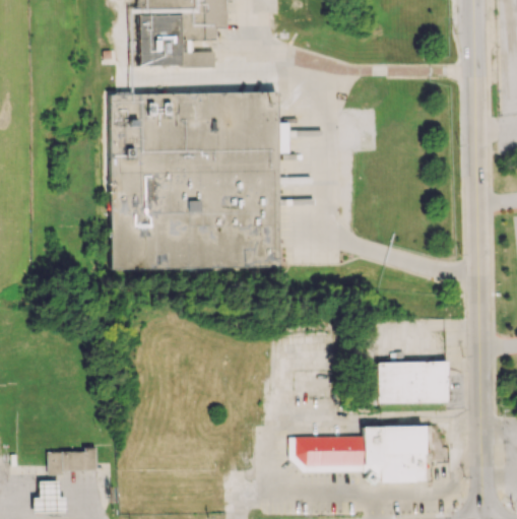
[(225,0),(138,0),(138,8),(132,8),(132,21),(139,21),(139,67),(215,66),(215,52),(193,52),(193,41),(216,41),(216,28),(225,28),(225,0)]
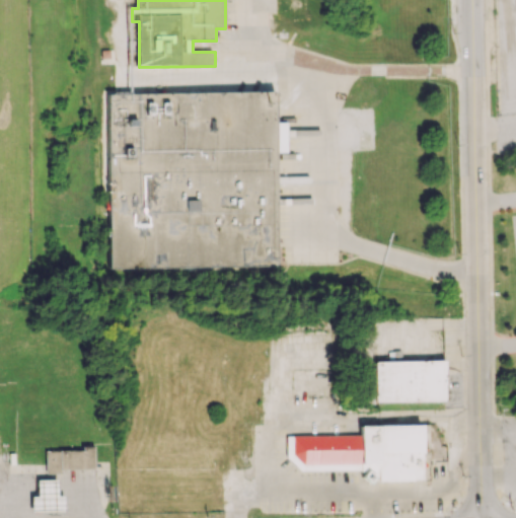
[(114,269),(280,266),(278,153),(289,153),(288,123),(278,123),(277,91),(111,94),(114,269)]
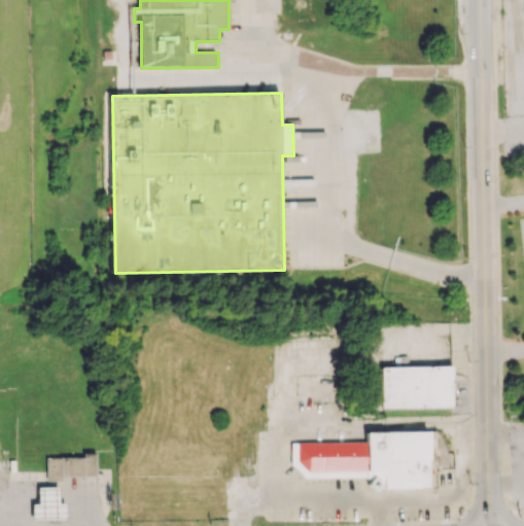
[(453,366),(383,367),(384,410),(454,408),(453,366)]
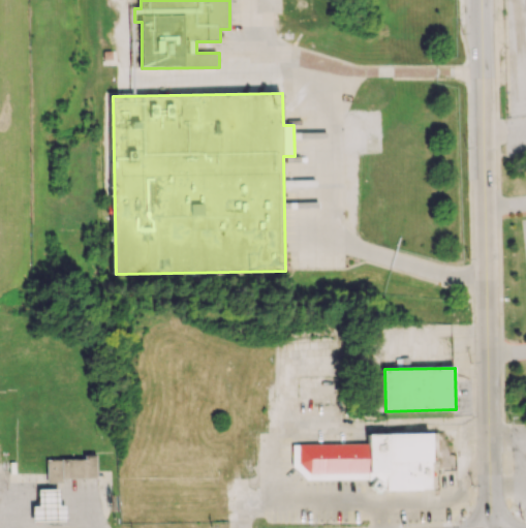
[(432,433),(369,434),(369,444),(297,444),(297,480),(372,479),(372,491),(387,491),(433,490),(432,433)]
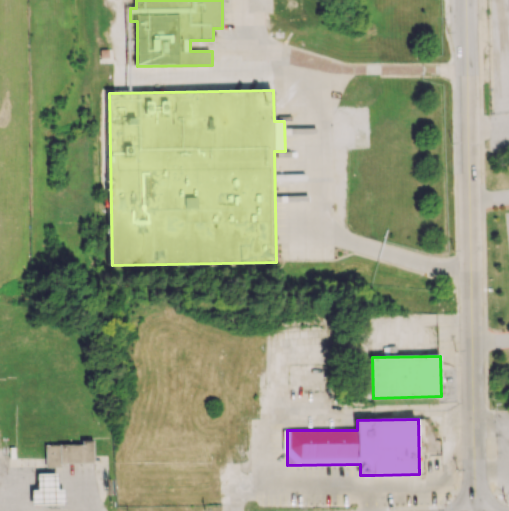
[(47,445),(47,465),(95,465),(95,440),(84,440),(84,444),(47,445)]
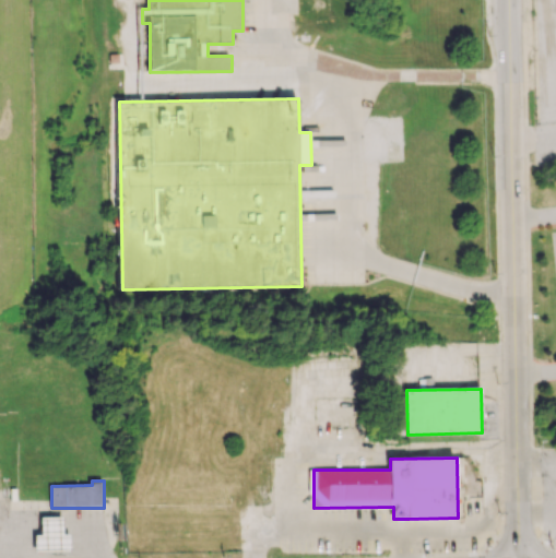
[(36,553),(71,551),(71,535),(64,535),(64,518),(42,518),(42,535),(35,535),(36,553)]
